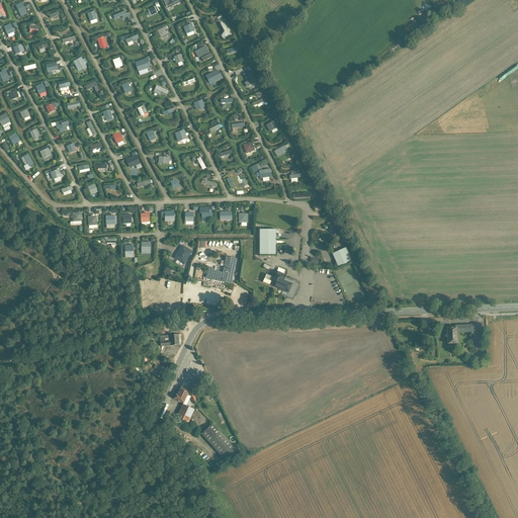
[(24,10),(19,1),(12,5),(18,14),(24,10)]
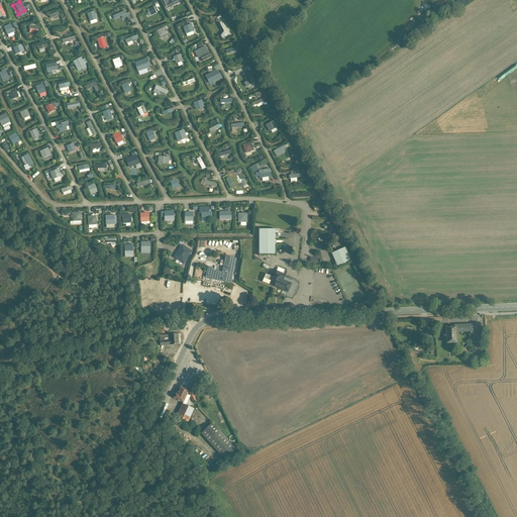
[(154,10),(152,5),(144,9),(146,14),(154,10)]
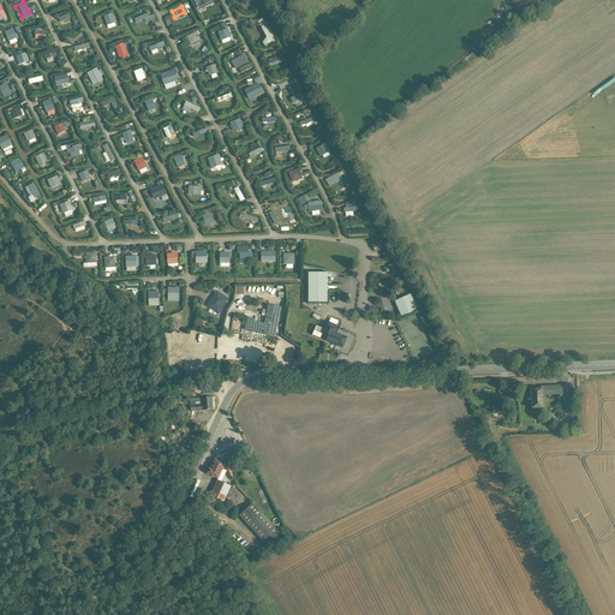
[(149,18),(147,12),(132,18),(133,23),(149,18)]
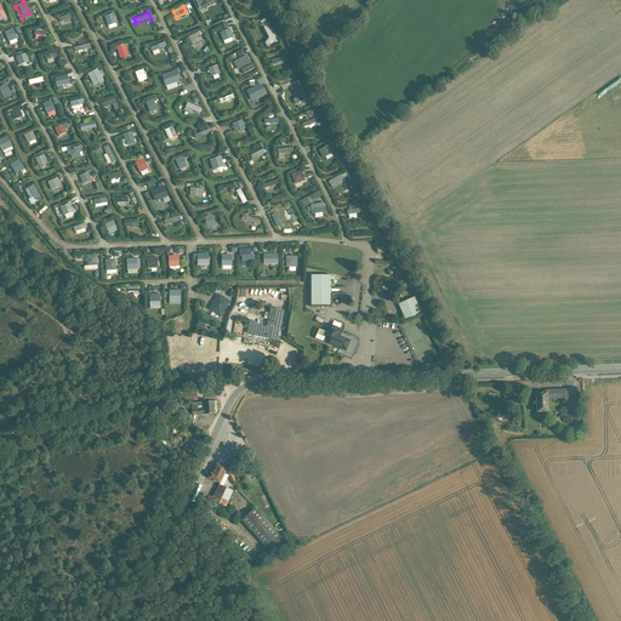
[(231,38),(224,28),(218,32),(224,41),(231,38)]
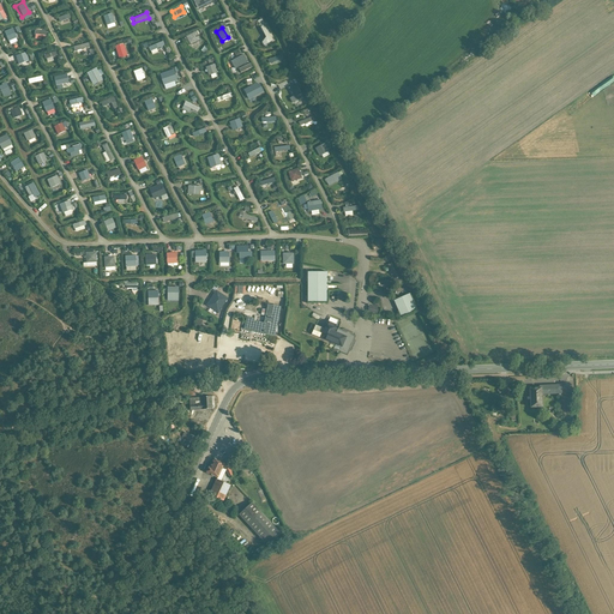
[(270,38),(264,28),(258,30),(265,42),(270,38)]
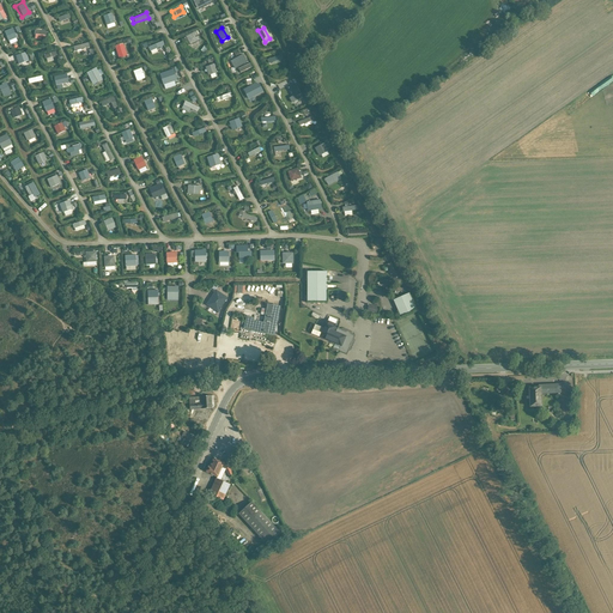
[(14,40),(10,32),(4,35),(8,43),(14,40)]
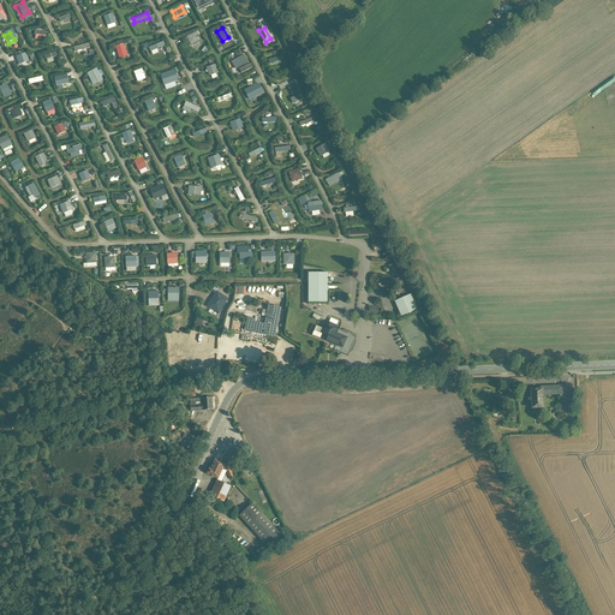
[(202,39),(201,34),(186,39),(189,45),(202,39)]
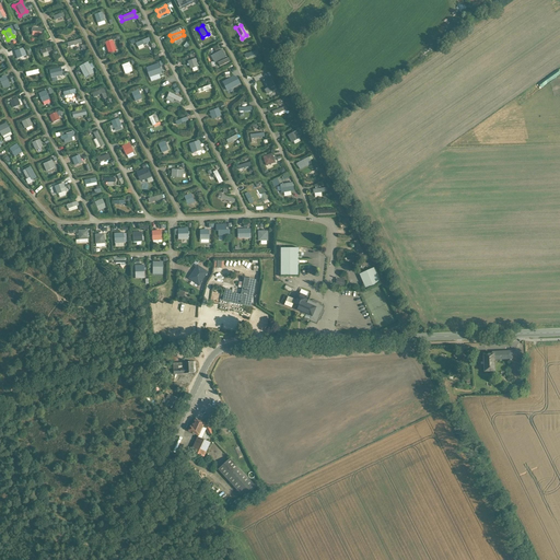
[(114,48),(109,39),(104,43),(109,51),(114,48)]
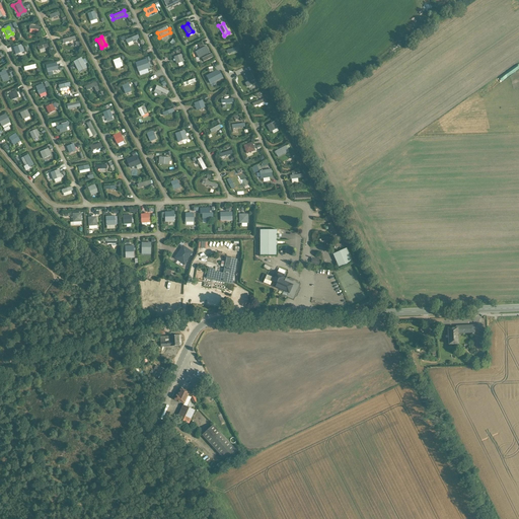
[(22,51),(21,45),(11,47),(12,54),(22,51)]
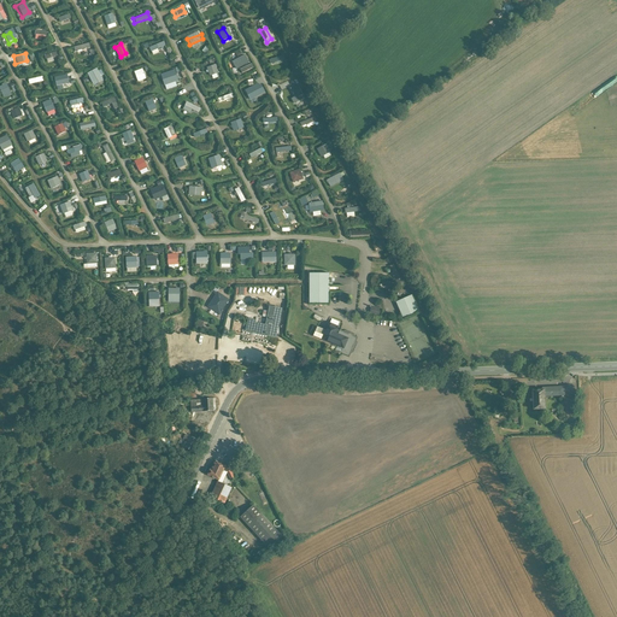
[(282,60),(278,53),(265,60),(268,66),(282,60)]
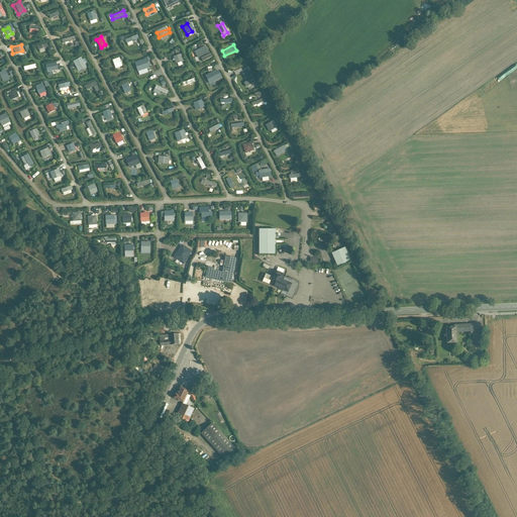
[(196,55),(205,52),(203,46),(194,50),(196,55)]
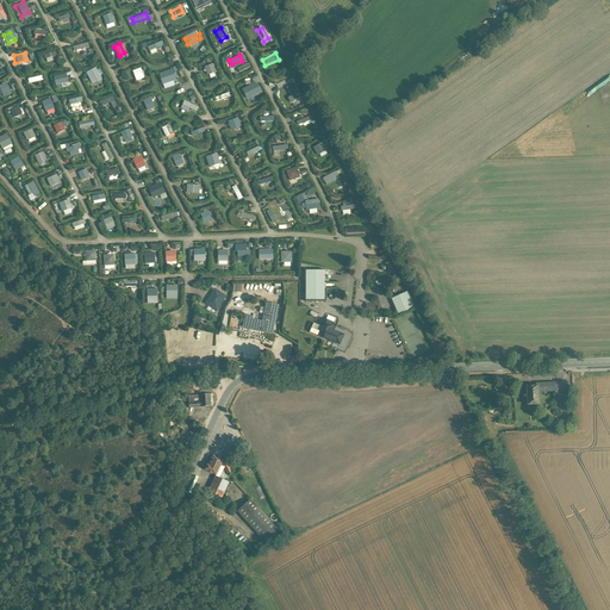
[(213,60),(200,64),(203,70),(216,66),(213,60)]
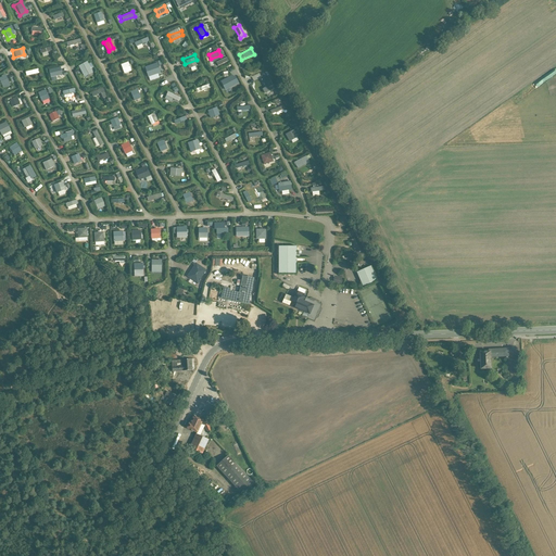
[(128,73),(124,64),(119,66),(124,75),(128,73)]
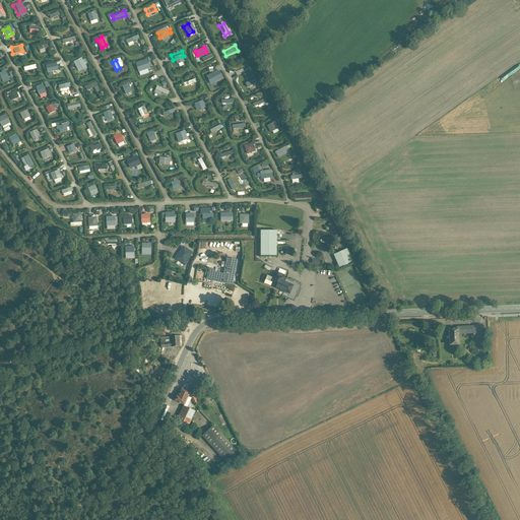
[(249,83),(254,81),(249,72),(244,74),(249,83)]
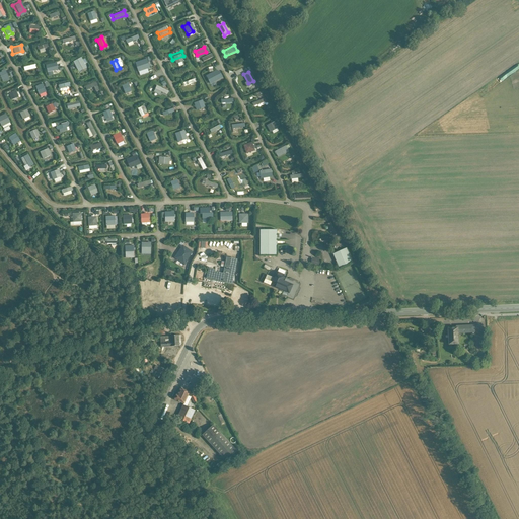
[(179,82),(181,86),(192,83),(190,78),(179,82)]
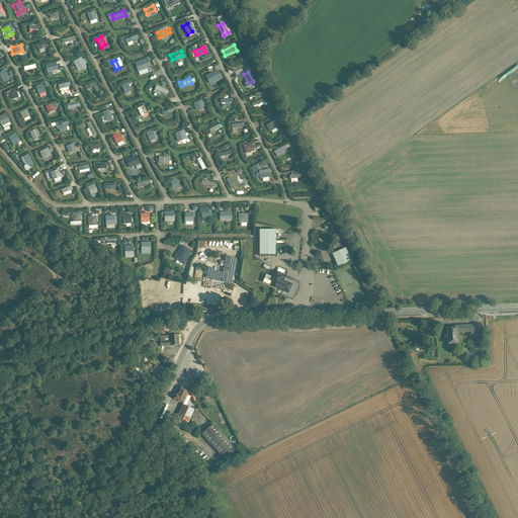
[(130,91),(124,80),(119,82),(124,93),(130,91)]
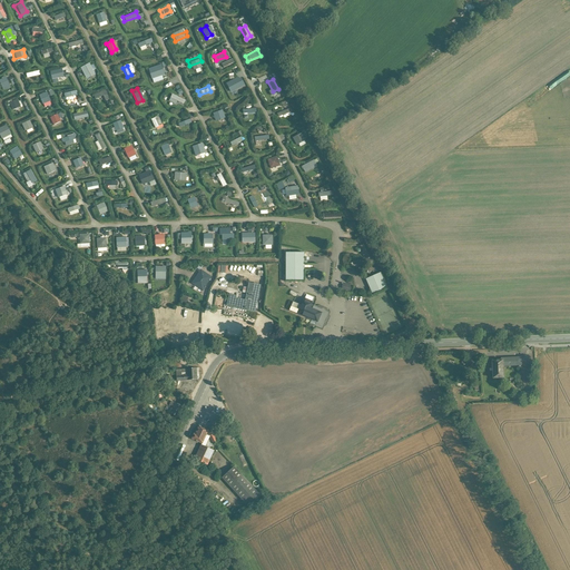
[(91,95),(94,99),(106,95),(105,90),(91,95)]
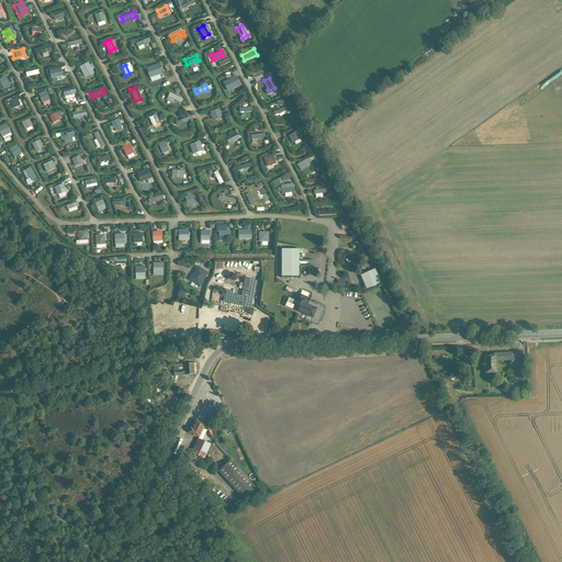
[(47,100),(43,91),(37,94),(42,103),(47,100)]
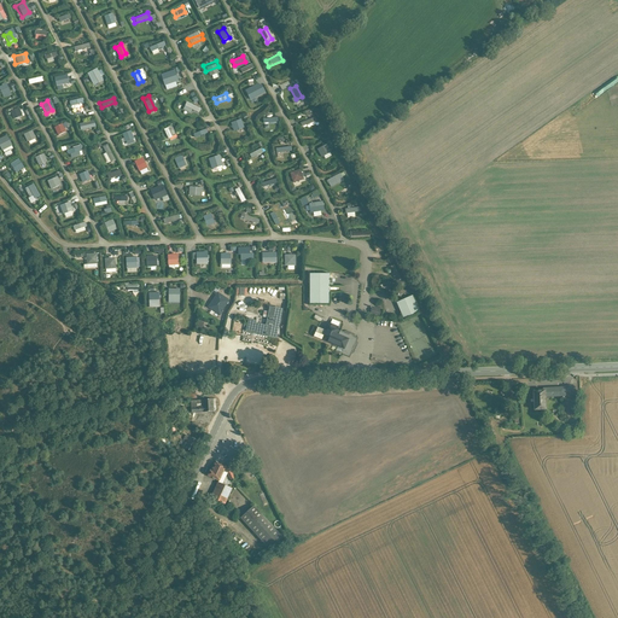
[(194,115),(197,111),(185,103),(182,106),(194,115)]
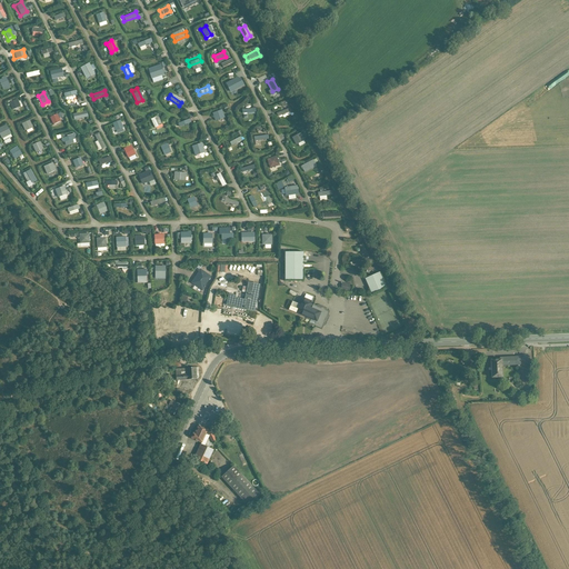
[(21,108),(16,98),(8,101),(13,112),(21,108)]
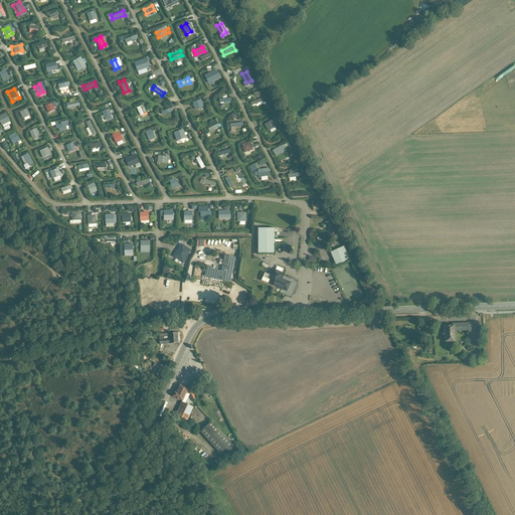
[(228,100),(227,95),(215,99),(217,104),(228,100)]
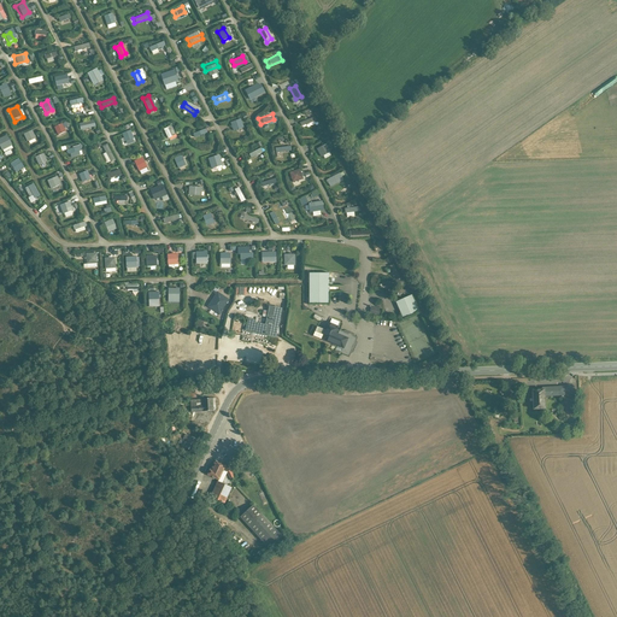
[(316,122),(312,116),(300,122),(303,128),(316,122)]
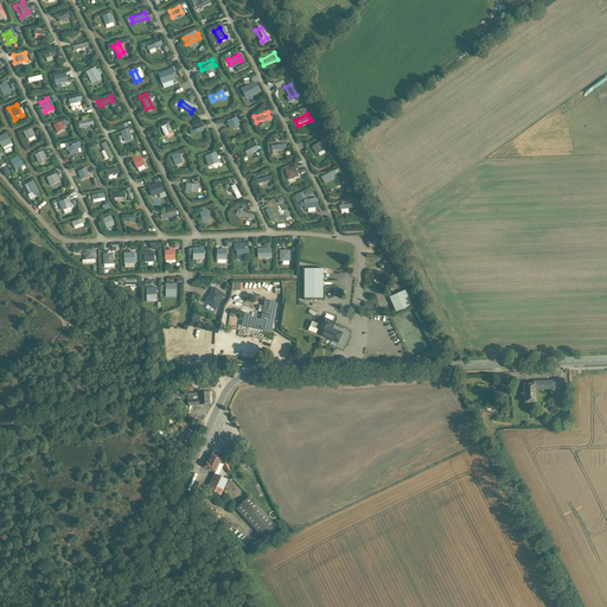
[(237,115),(225,119),(227,126),(240,121),(237,115)]
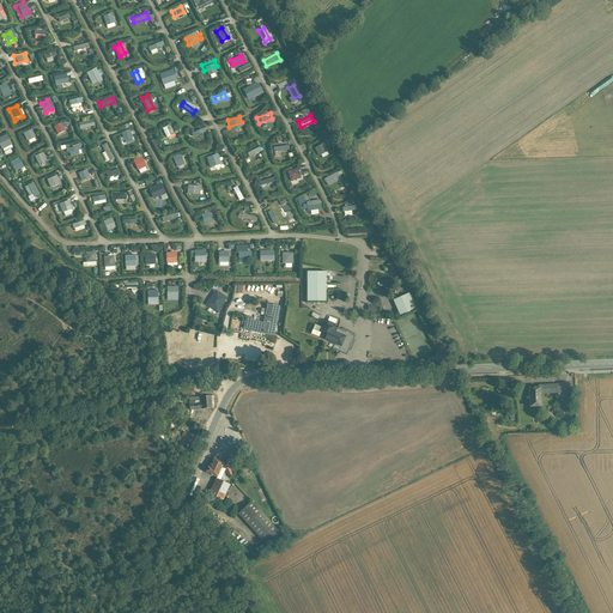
[(64,133),(59,122),(53,126),(58,135),(64,133)]
